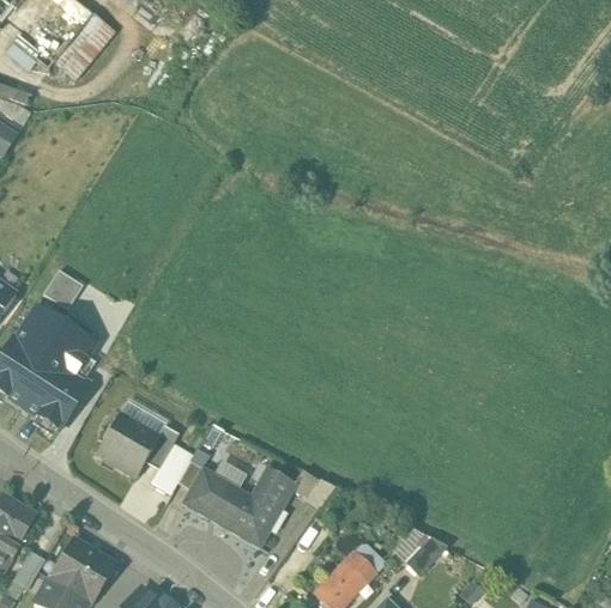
[(0,0),(0,29),(4,32),(49,68),(95,13),(78,0),(0,0)]
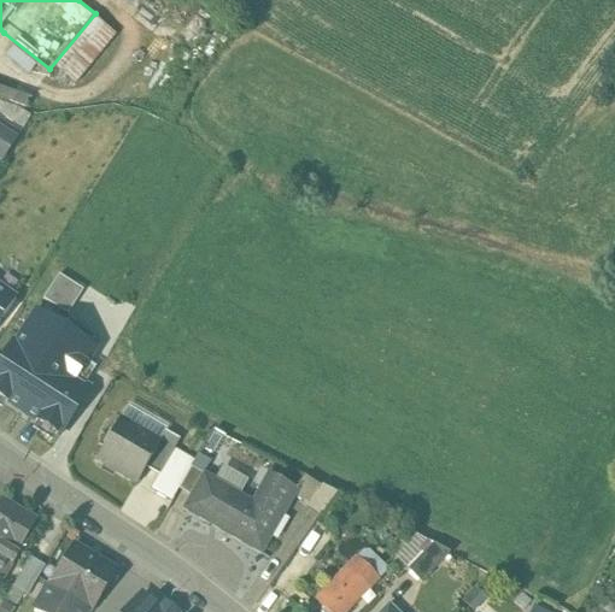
[(78,0),(95,13),(106,0),(78,0)]
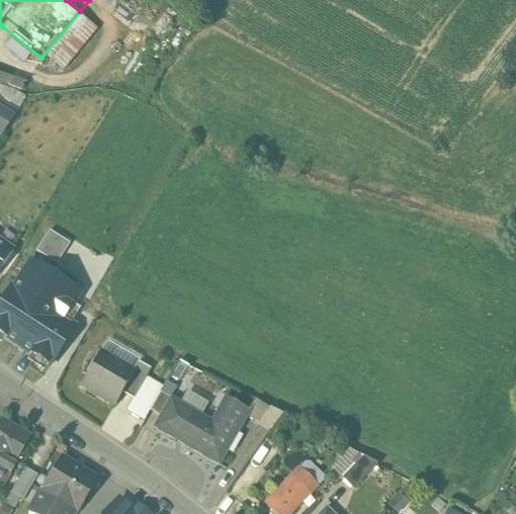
[(98,25),(92,20),(91,20),(81,11),(80,11),(47,52),(65,66),(98,25)]
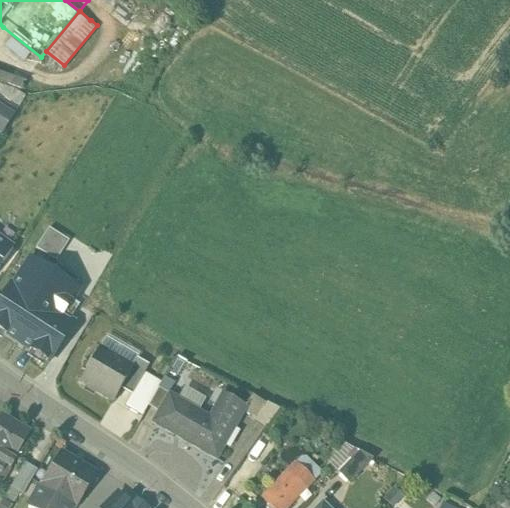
[(0,66),(0,91),(21,99),(30,78),(0,66)]
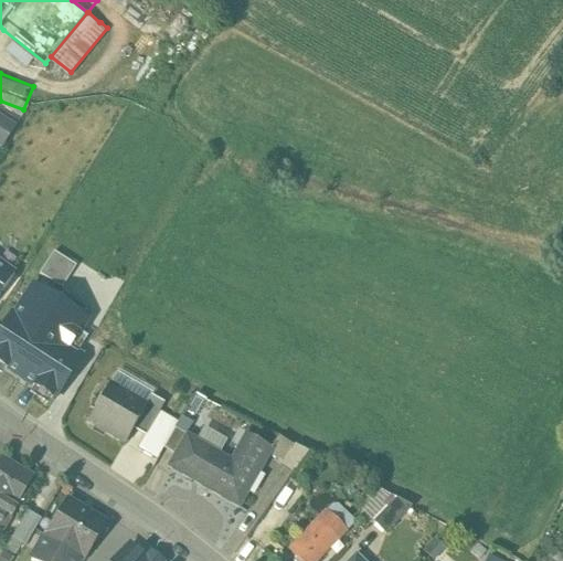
[(17,124),(0,112),(0,140),(4,144),(17,124)]
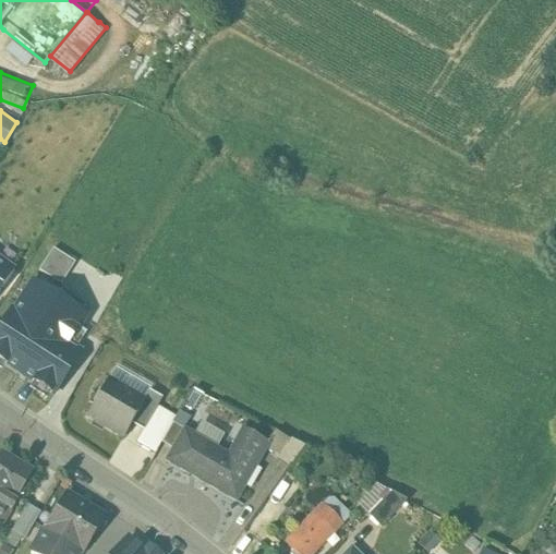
[(55,245),(40,267),(62,281),(76,260),(55,245)]
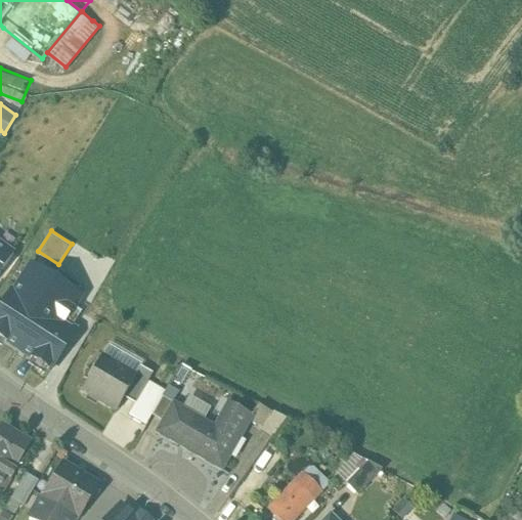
[(0,273),(15,252),(0,241),(0,273)]
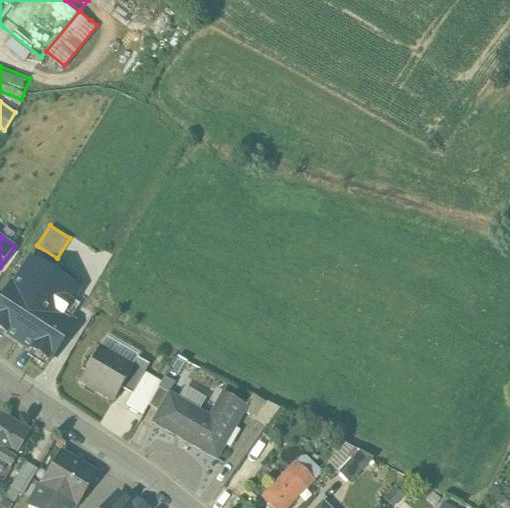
[(78,319),(72,315),(80,302),(75,299),(82,287),(29,253),(0,298),(0,334),(3,336),(5,333),(30,348),(27,352),(44,363),(47,359),(51,361),(78,319)]
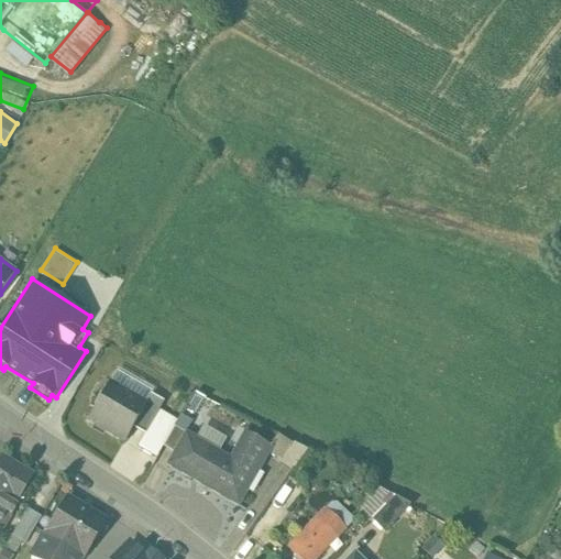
[(153,392),(155,388),(136,377),(127,394),(143,403),(150,391),(153,392)]
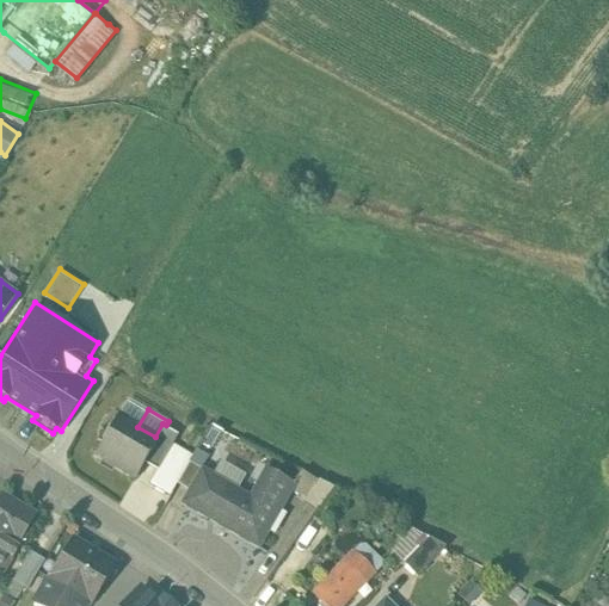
[(159,439),(155,437),(137,427),(121,418),(100,452),(139,474),(146,459),(159,439)]
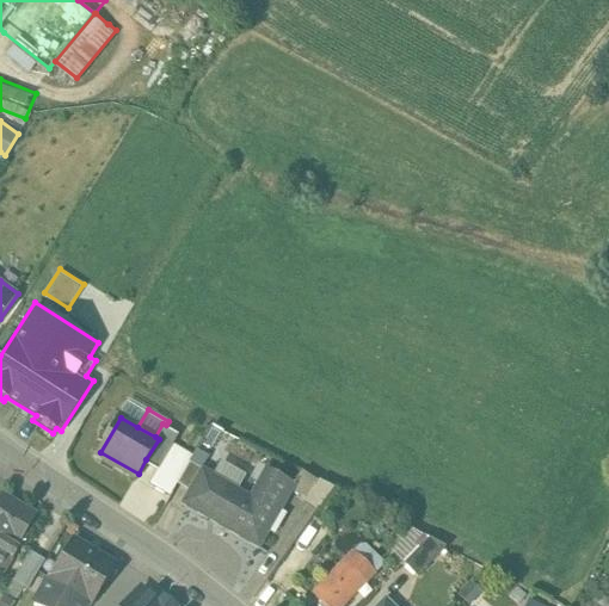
[(155,437),(159,439),(146,459),(160,469),(171,450),(180,434),(166,425),(162,424),(155,437)]
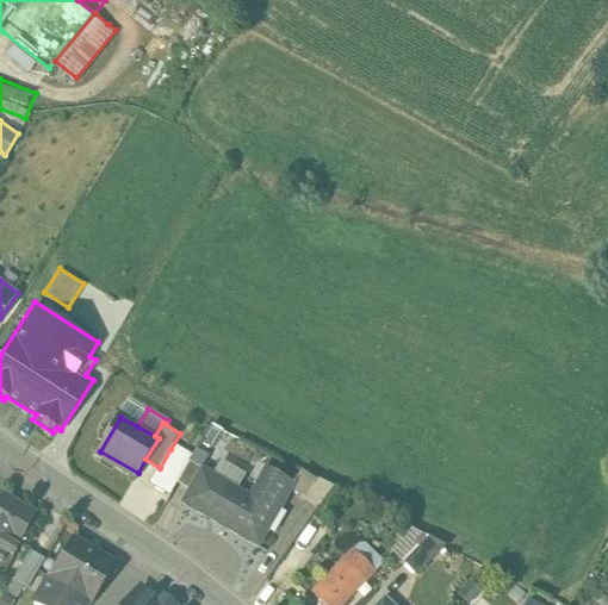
[(198,446),(191,459),(203,466),(210,451),(198,446)]
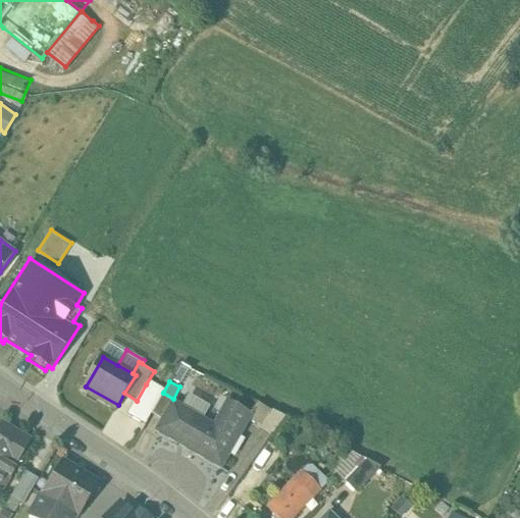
[(145,419),(146,418),(146,417),(160,393),(146,384),(137,401),(141,403),(135,413),(145,419)]
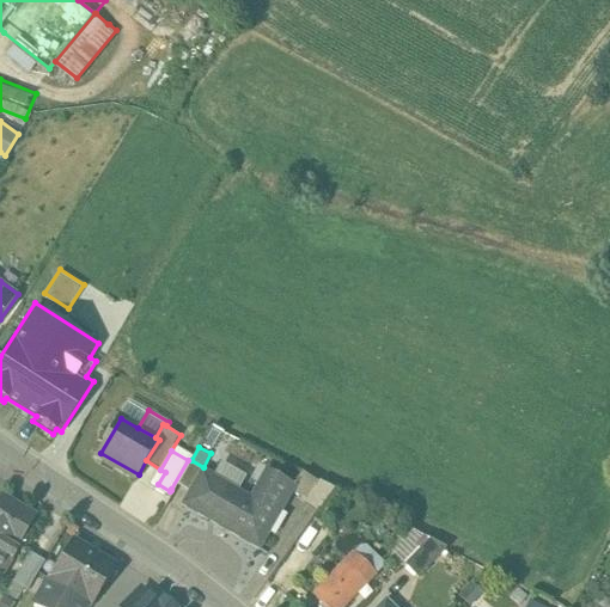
[(178,482),(190,489),(203,467),(191,460),(178,482)]
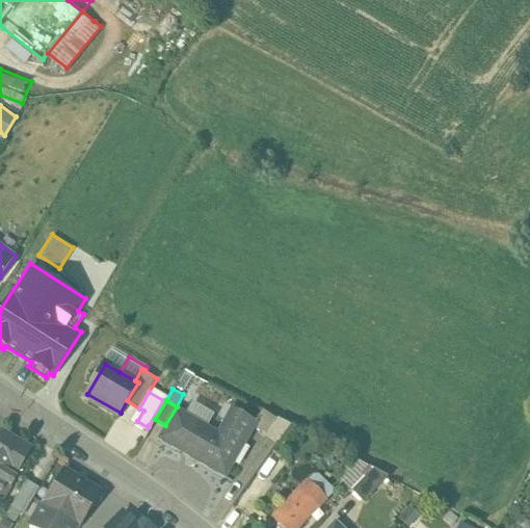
[(227,473),(243,444),(257,420),(234,406),(219,431),(177,406),(165,425),(159,437),(227,474),(227,473)]
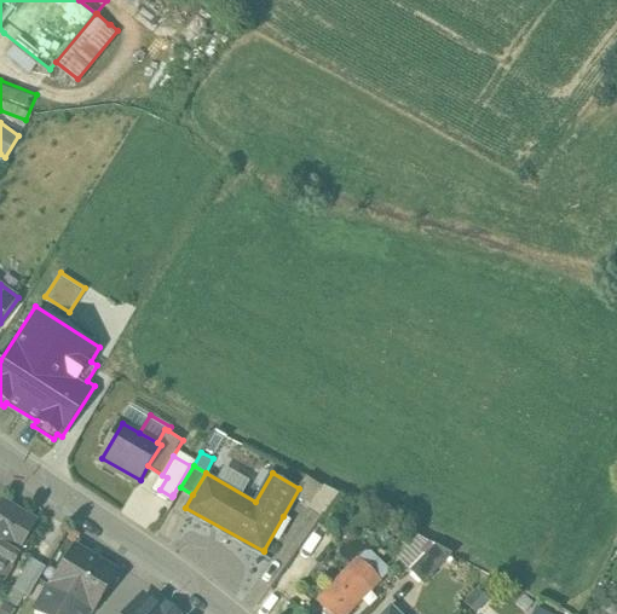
[(324,484),(313,498),(313,499),(310,504),(323,514),(340,491),(324,484)]
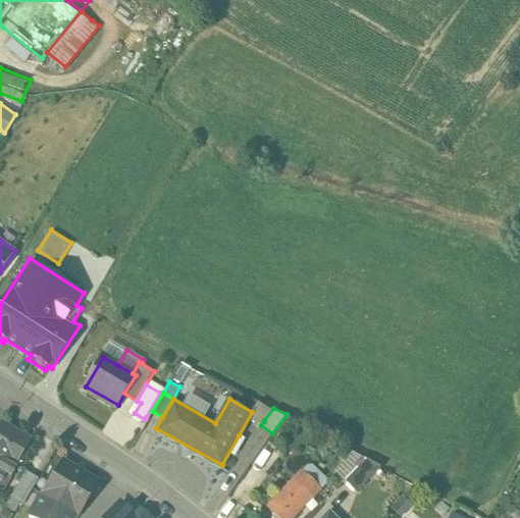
[(0,484),(3,486),(10,474),(11,474),(16,466),(15,466),(15,465),(32,438),(2,420),(0,424),(0,484)]
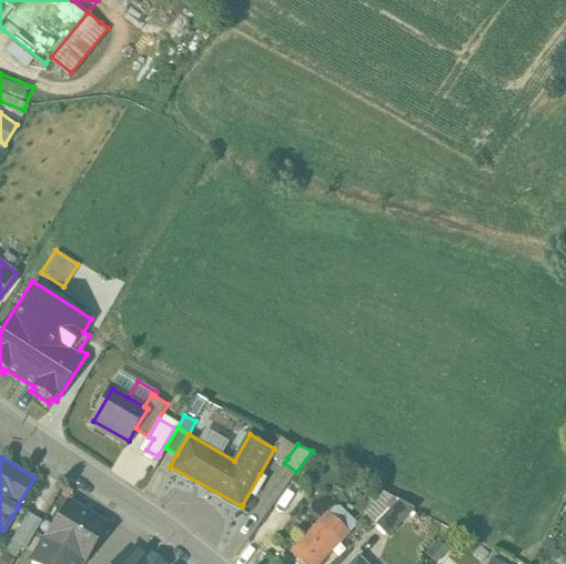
[(416,505),(402,497),(400,496),(376,521),(390,533),(416,505)]
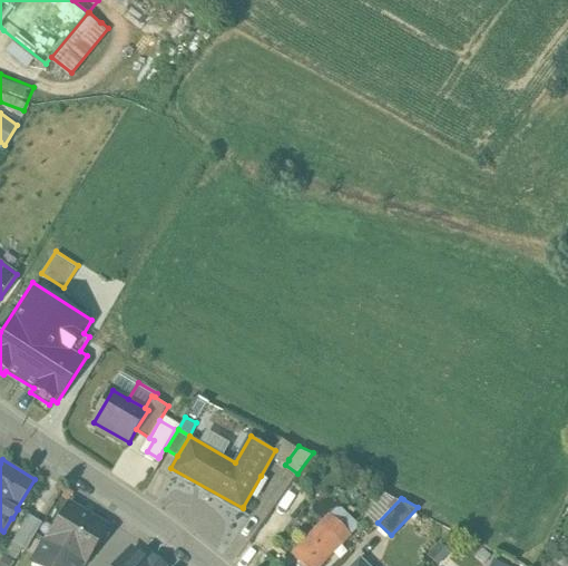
[(109,524),(70,500),(32,563),(38,565),(78,565),(81,562),(86,564),(109,524)]
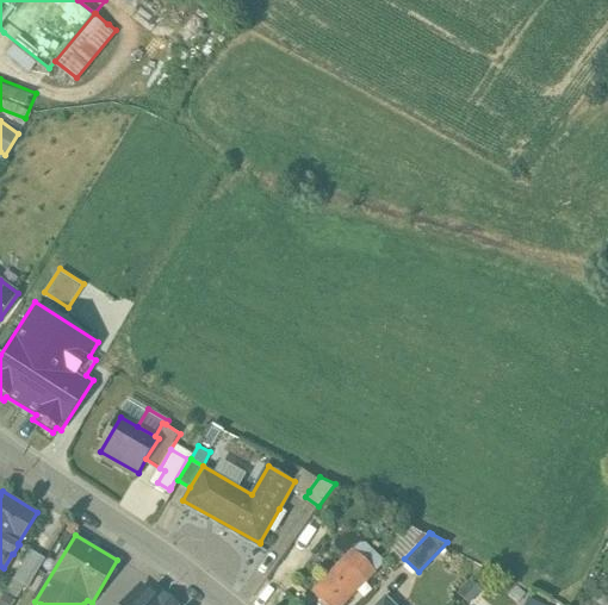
[(329,604),(339,604),(345,600),(345,599),(382,562),(382,555),(367,541),(360,541),(357,544),(314,588),(329,604)]
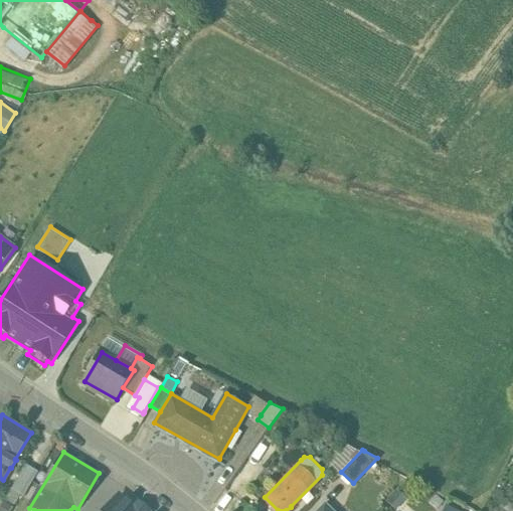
[(12,487),(24,494),(38,470),(27,463),(12,487)]
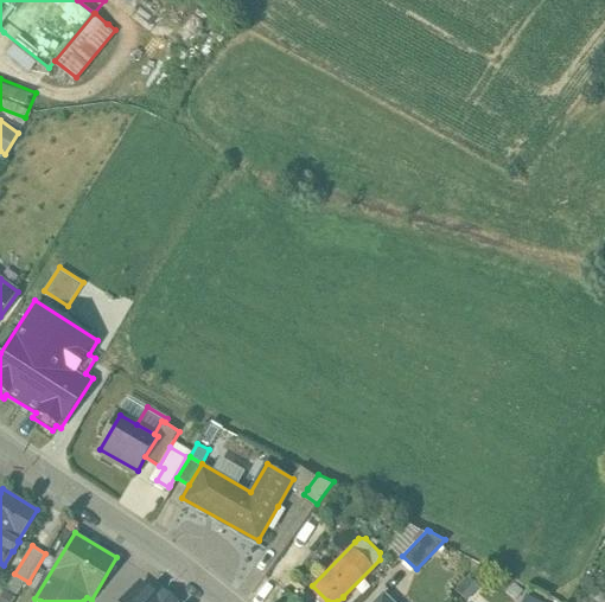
[(114,601),(174,601),(140,572),(114,601)]
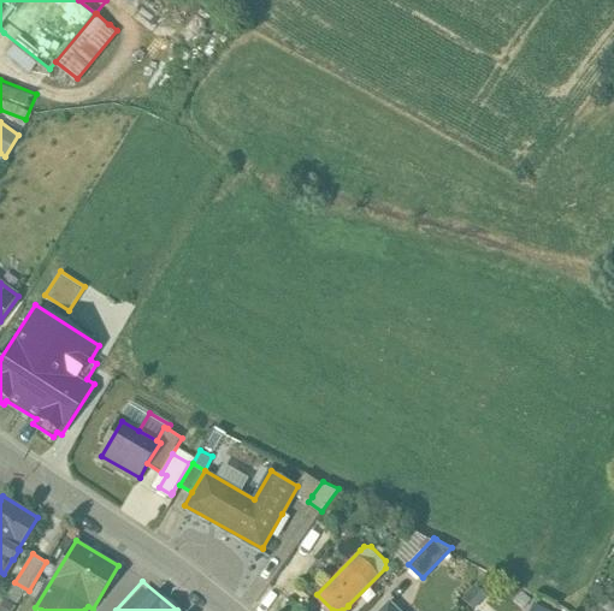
[(530,610),(567,610),(568,610),(533,600),(530,610)]
